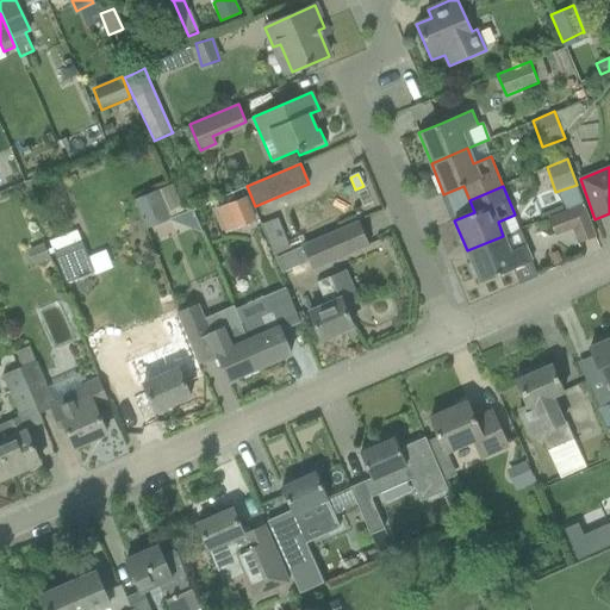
[(169,219),(156,190),(134,199),(145,229),(169,219)]
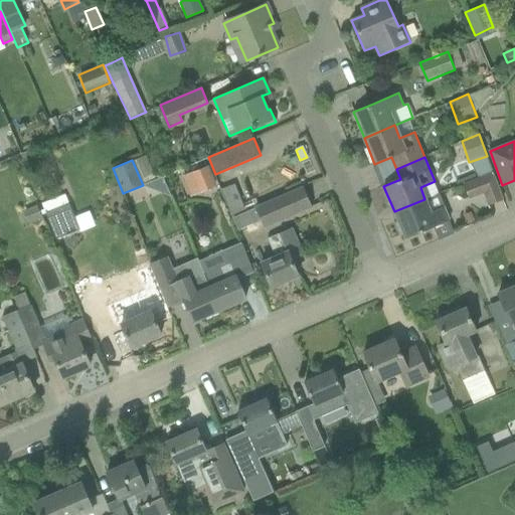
[(194,172),(191,173),(199,193),(216,187),(214,183),(208,166),(194,172)]
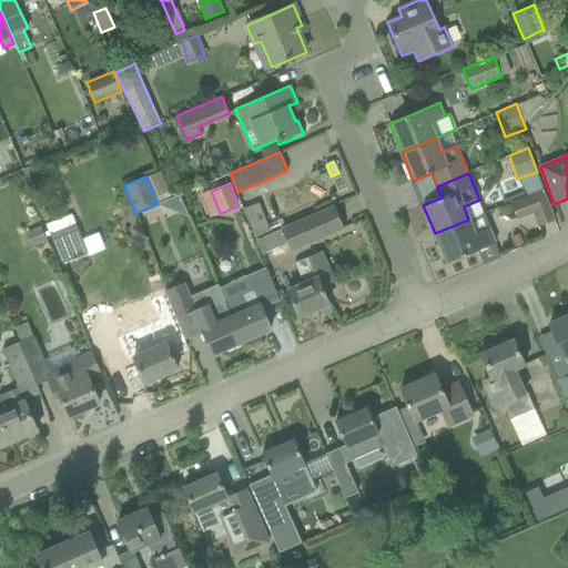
[(544,189),(527,195),(529,201),(530,204),(534,213),(538,225),(555,219),(544,189)]
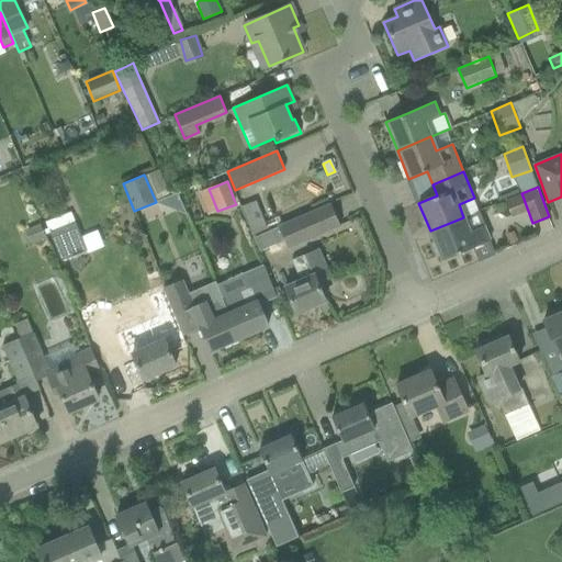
[(240,208),(250,234),(266,227),(256,201),(240,208)]
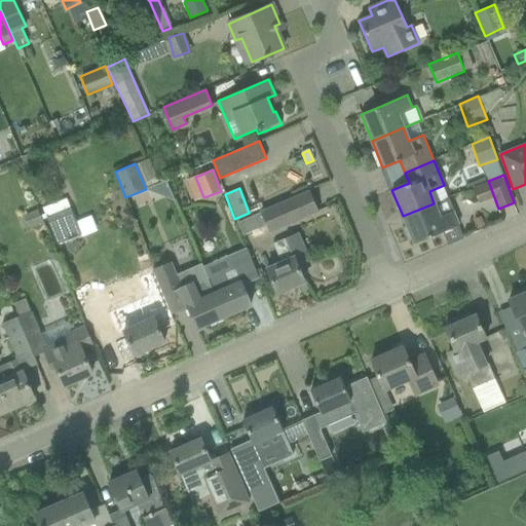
[(237,223),(243,235),(266,225),(269,232),(318,211),(309,191),(261,213),(237,223)]
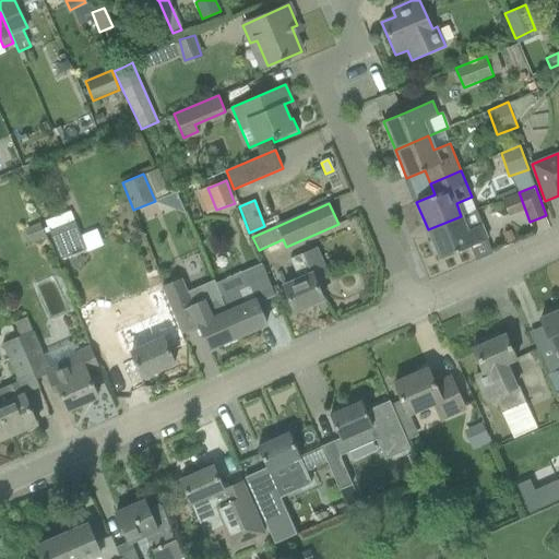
[(470,246),(476,261),(488,256),(488,254),(492,253),(487,239),(476,210),(428,229),(440,259),(470,246)]
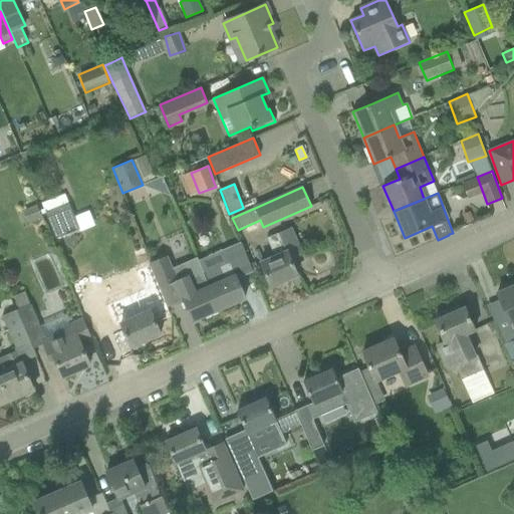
[(55,208),(46,211),(46,212),(46,213),(50,224),(52,227),(56,238),(78,229),(74,219),(68,203),(55,208)]
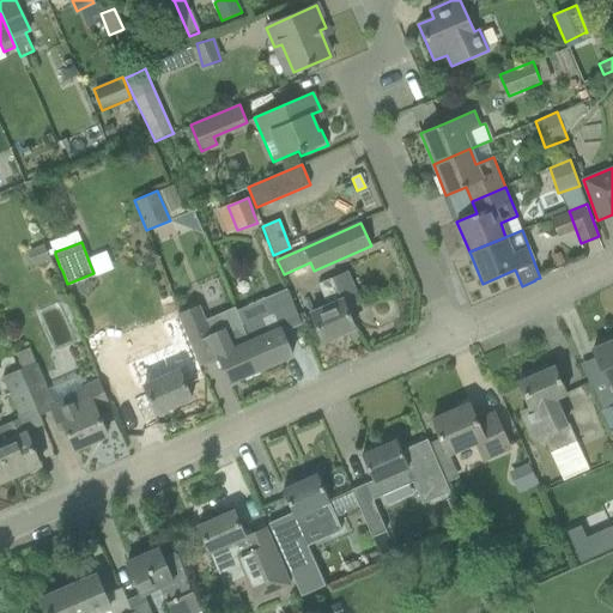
[(29,252),(35,267),(52,260),(44,244),(29,252)]
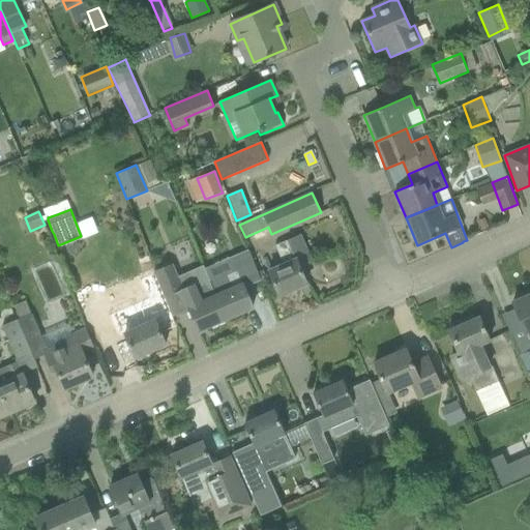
[(269,271),(278,295),(306,284),(300,268),(312,263),(300,236),(299,235),(275,245),(284,265),(269,271)]
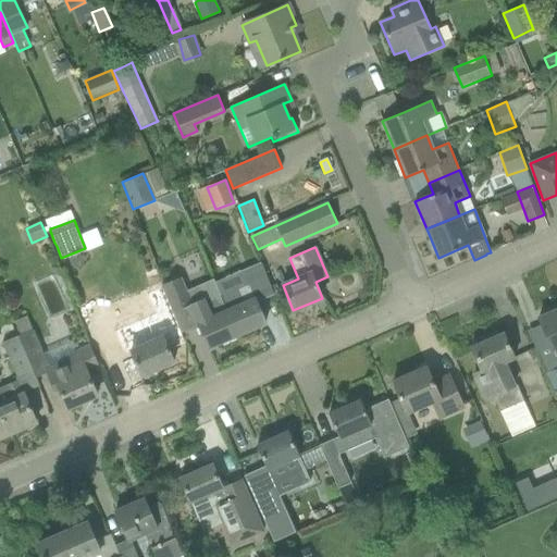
[(248,285),(221,296),(236,335),(265,322),(256,301),(273,294),(259,262),(242,270),(248,285)]
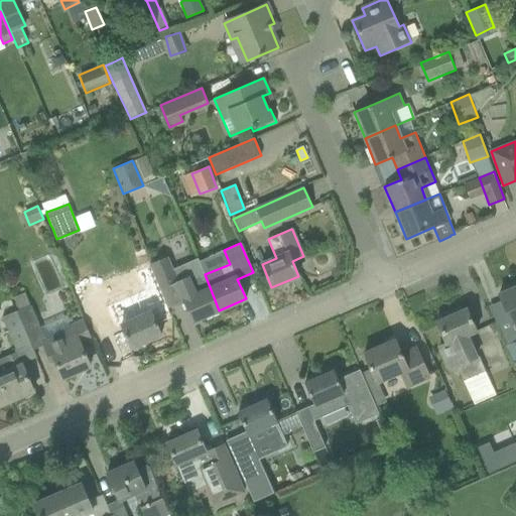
[(183,300),(194,321),(219,310),(205,274),(205,275),(198,259),(171,270),(165,257),(151,264),(160,286),(168,306),(183,300)]
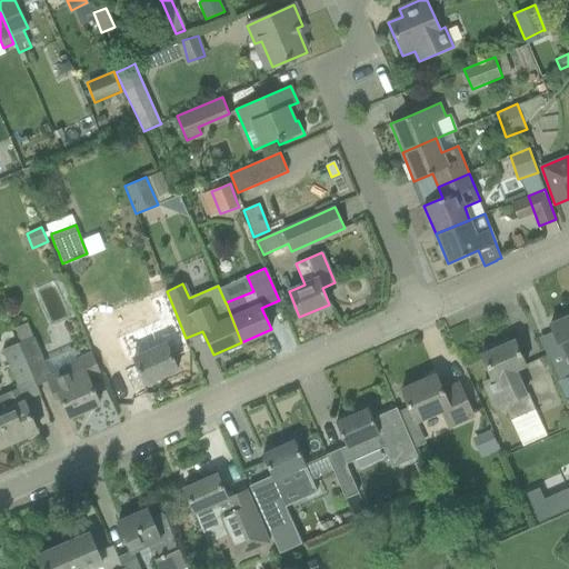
[(83,318),(100,357),(116,350),(99,311),(83,318)]
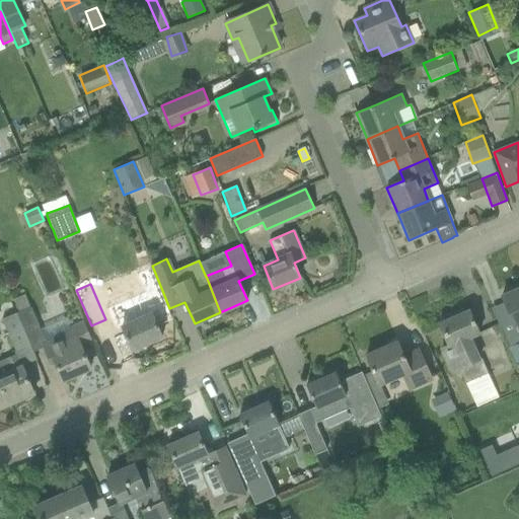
[(518,288),(502,296),(512,319),(517,331),(518,330),(518,288)]
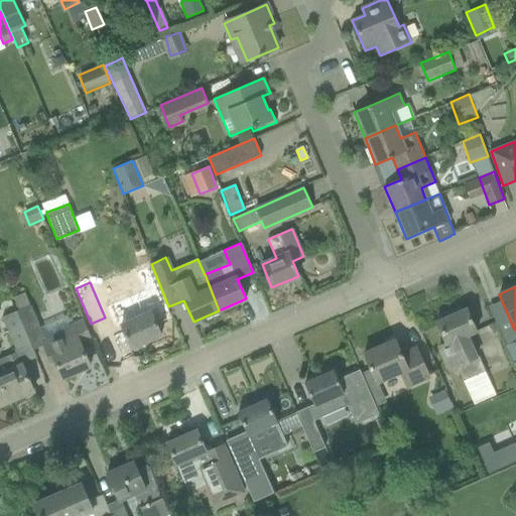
[(123,329),(132,349),(161,336),(150,311),(151,311),(144,297),(108,314),(115,332),(123,329)]
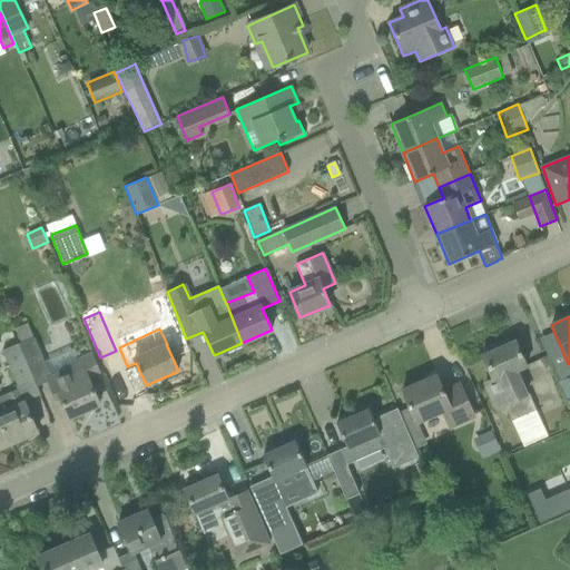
[(19,345),(35,380),(50,373),(36,337),(19,345)]
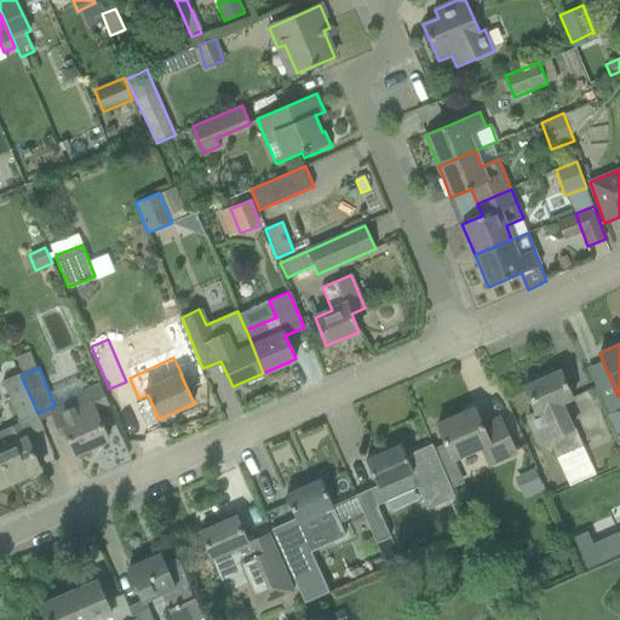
[(527,385),(524,386),(535,413),(528,417),(538,438),(540,445),(550,441),(558,458),(584,447),(575,429),(573,431),(561,403),(573,399),(570,394),(561,371),(541,379),(537,375),(526,380),(527,385)]
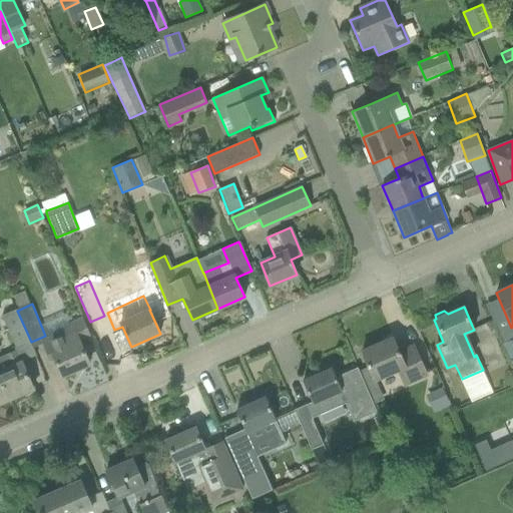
[(10,331),(17,348),(31,342),(17,311),(2,317),(10,331)]
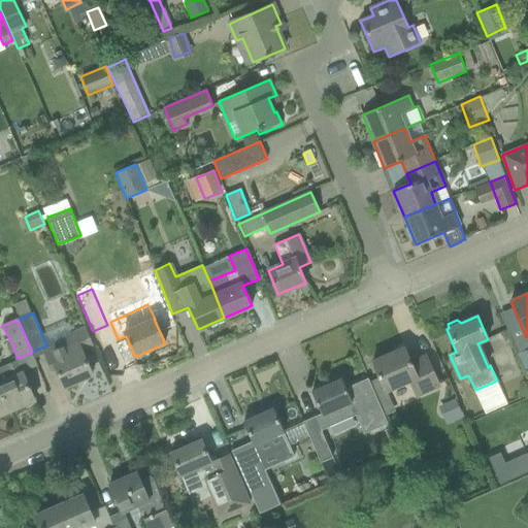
[(56,368),(65,388),(92,375),(81,352),(94,345),(86,327),(73,333),(75,337),(43,351),(52,369),(56,368)]
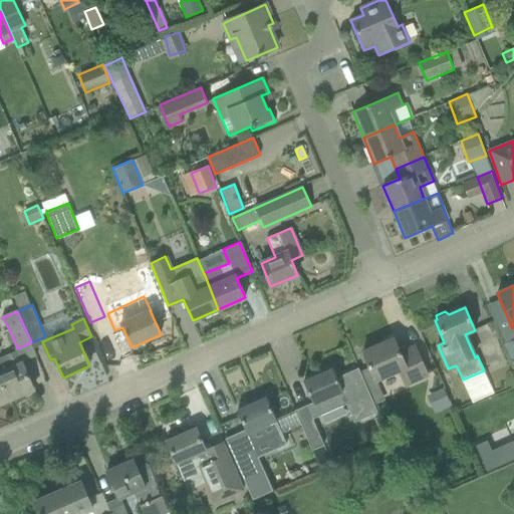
[(394,338),(362,352),(369,368),(375,381),(399,371),(405,387),(428,376),(423,365),(415,346),(400,353),(394,338)]
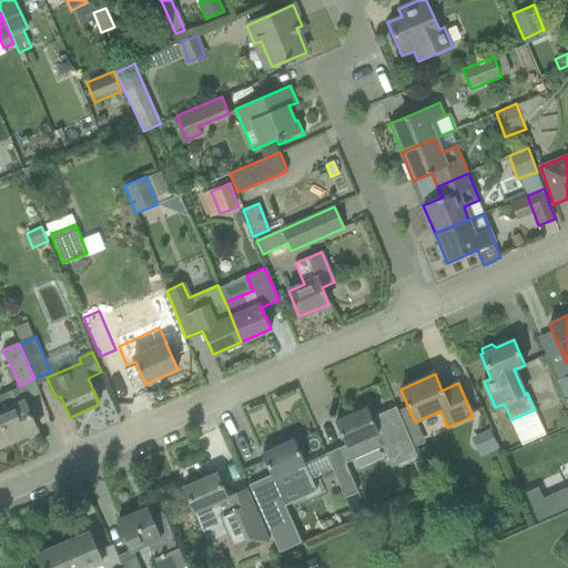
[(566,376),(557,379),(565,396),(565,397),(567,396),(567,374),(567,375),(566,376)]
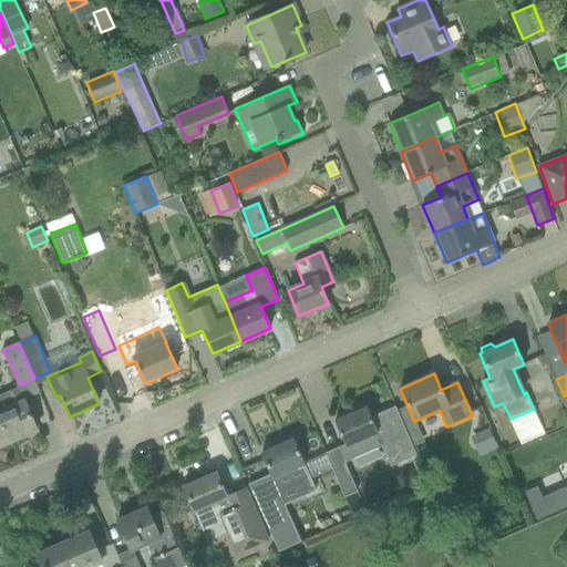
[(0,394),(0,414),(11,441),(37,430),(28,409),(23,399),(22,400),(17,388),(0,394)]
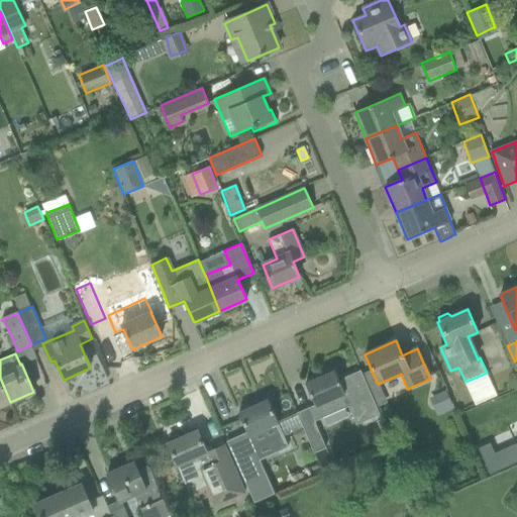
[(297,413),(314,453),(325,448),(314,421),(348,406),(356,424),(380,415),(360,371),(344,378),(345,379),(339,381),(335,372),(305,384),(314,406),(297,413)]
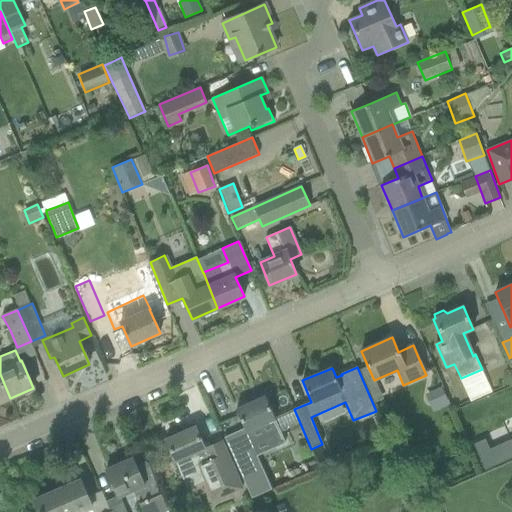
[(482,369),(461,378),(470,400),(471,402),(482,397),(479,390),(478,381),(485,378),(482,369)]
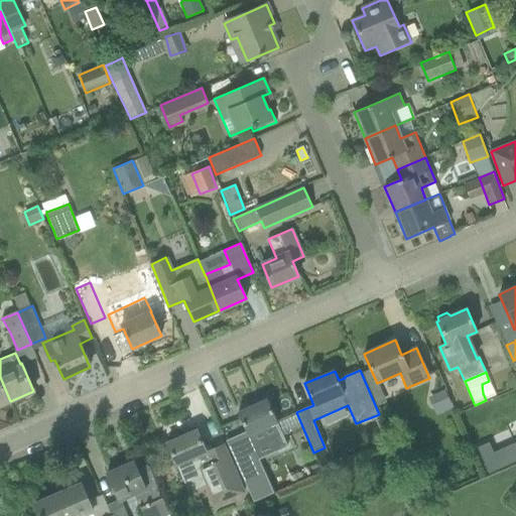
[(0,405),(10,401),(0,377),(0,405)]
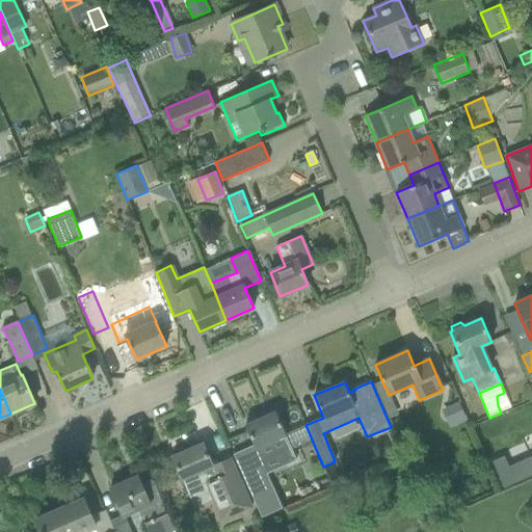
[(458,402),(442,409),(442,411),(448,424),(464,416),(458,402)]
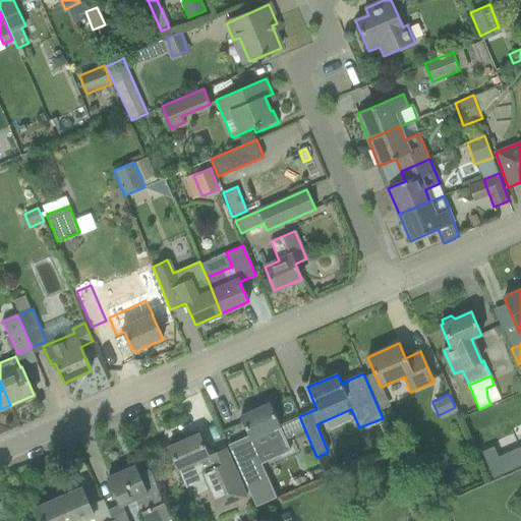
[(269,446),(275,457),(289,451),(279,426),(280,426),(270,404),(253,411),(252,408),(242,412),(243,415),(240,416),(248,436),(250,440),(251,439),(256,451),(269,446)]
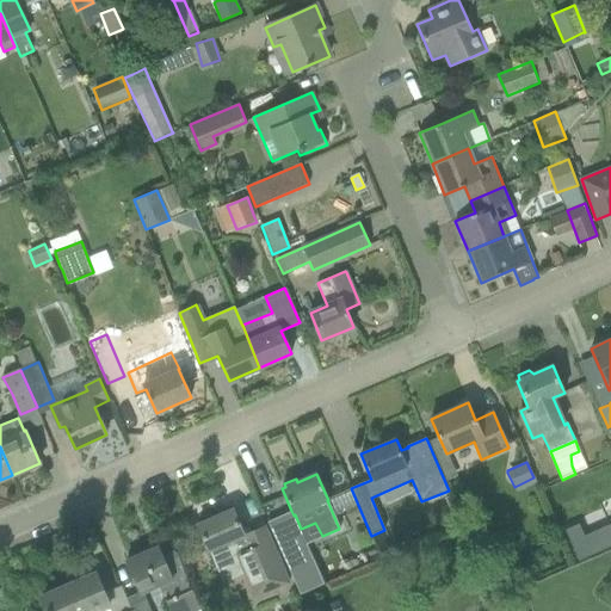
[(203,522),(198,524),(208,547),(209,551),(210,550),(216,565),(238,555),(255,597),(288,582),(273,549),(264,528),(245,536),(233,510),(216,517),(213,513),(203,518),(203,522)]
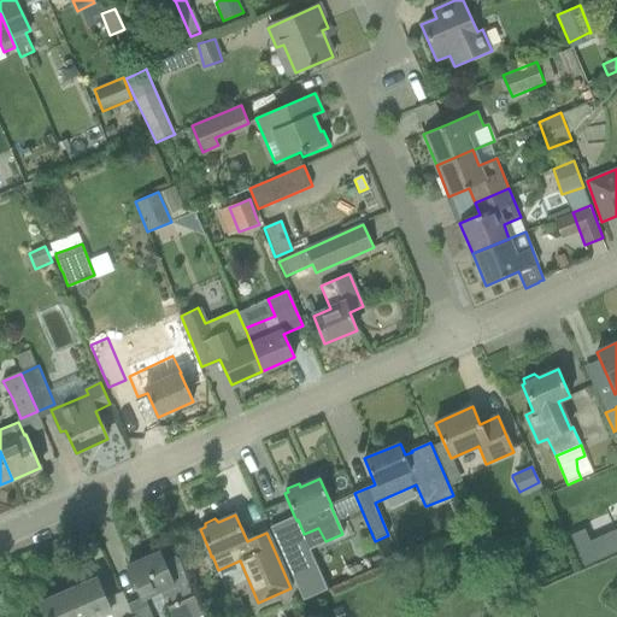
[(294,516),(271,526),(304,600),(328,589),(304,535),(304,534),(298,519),(297,521),(294,516)]
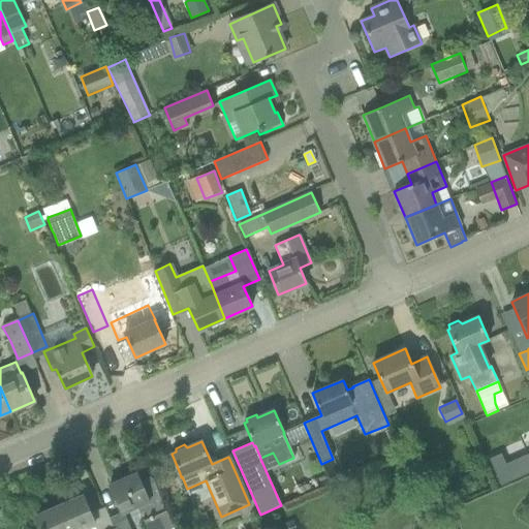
[(502,454),(490,459),(501,486),(528,473),(528,454),(506,464),(502,454)]
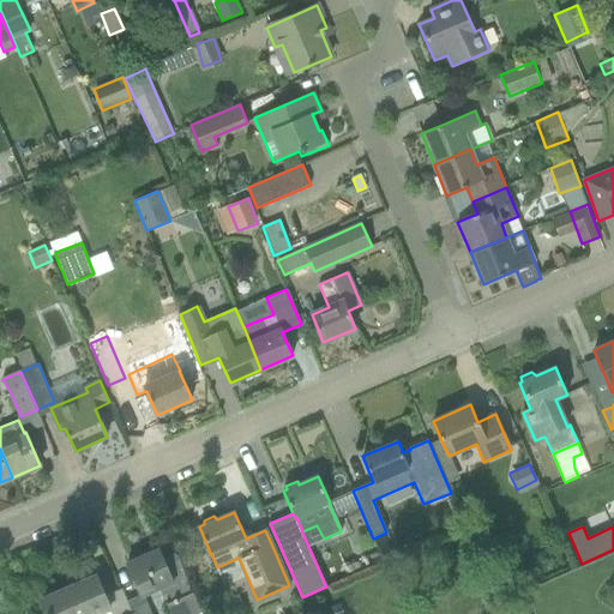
[(199,613),(202,612),(178,555),(164,561),(157,545),(156,545),(158,549),(127,563),(142,596),(168,585),(170,591),(168,593),(172,600),(166,602),(170,613),(199,613)]
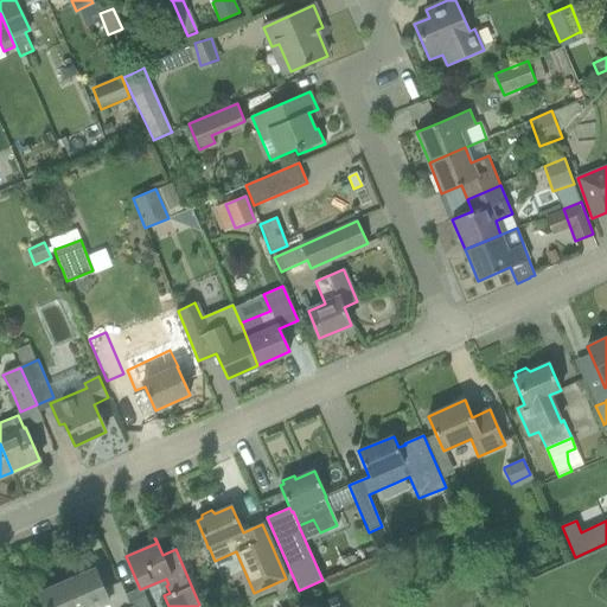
[(96,606),(109,602),(95,569),(40,593),(46,606),(96,606)]
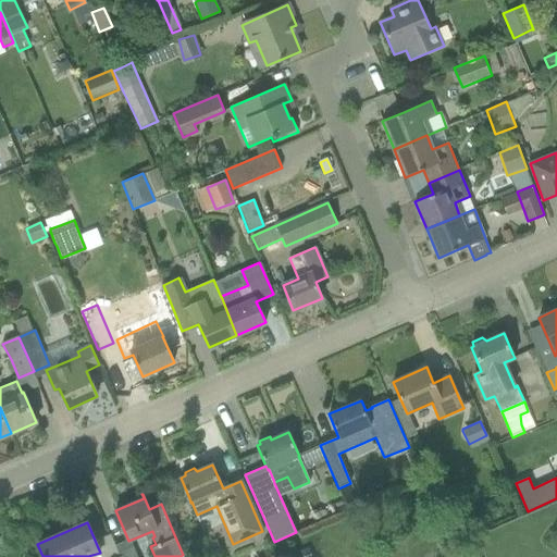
[(119,554),(120,556),(137,556),(134,547),(119,554)]
